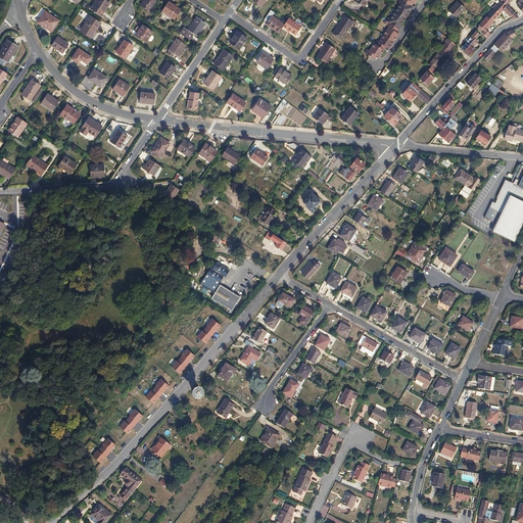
[(100,16),(106,8),(105,7),(107,3),(103,0),(94,0),(95,1),(90,9),(100,16)]
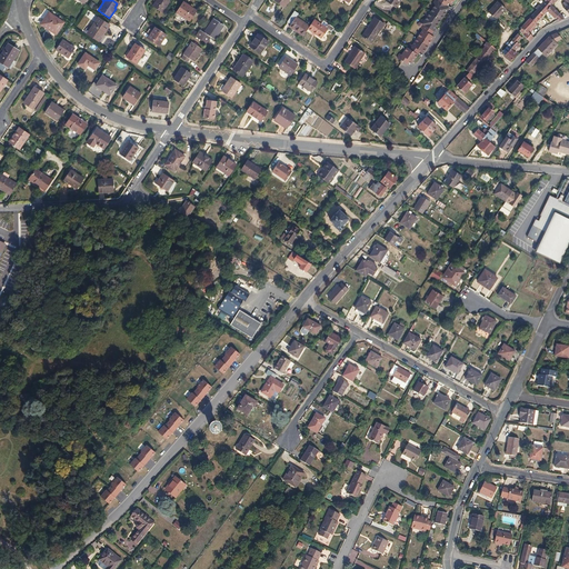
[(161,13),(169,2),(165,0),(156,0),(151,7),(161,13)]
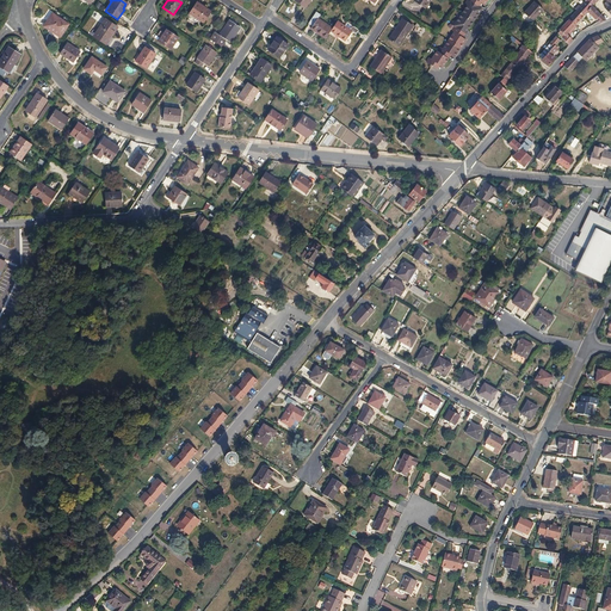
[(475,6),(467,0),(464,4),(466,5),(461,13),(473,22),(479,13),(473,10),(475,6)]
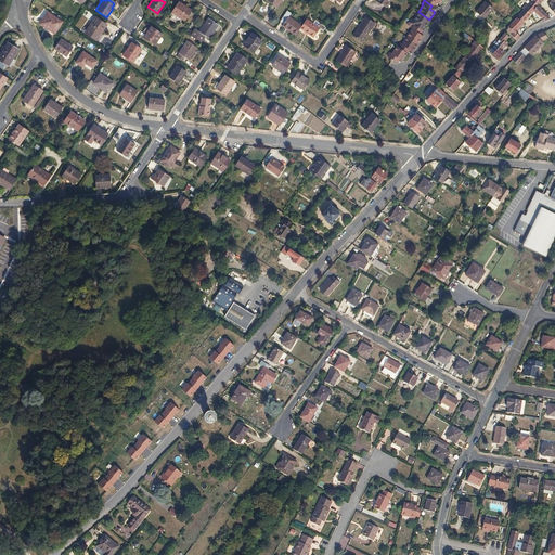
[(523,10),(516,17),(521,23),(528,16),(532,11),(537,5),(531,0),(531,1),(530,0),(526,0),(529,3),(527,7),(525,4),(521,9),(523,10)]
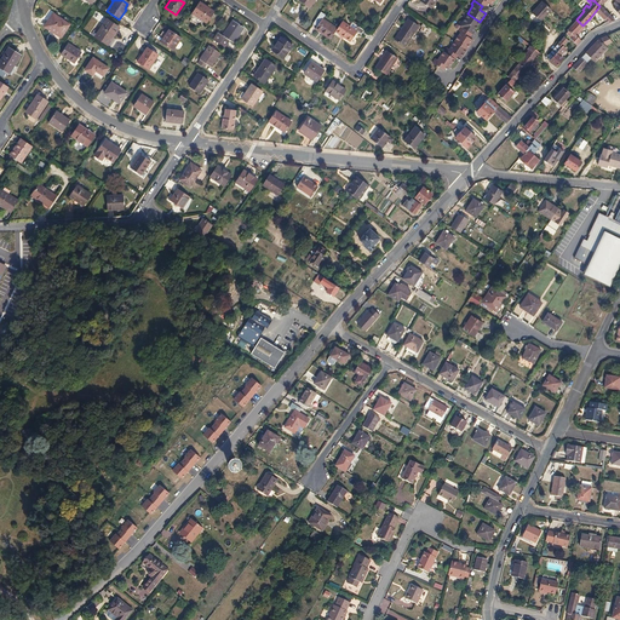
[(550,10),(541,1),(530,13),(540,22),(550,10)]
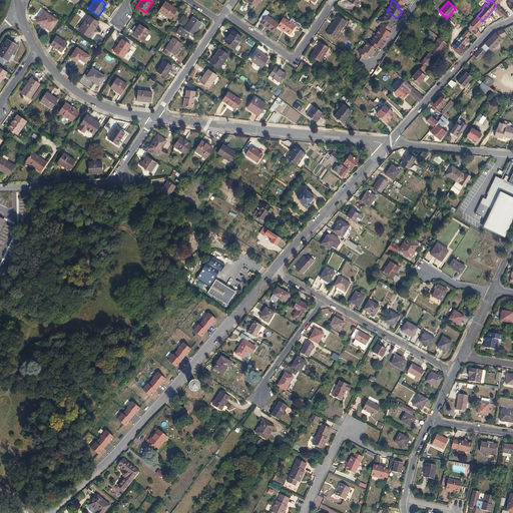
[(169,20),(175,11),(169,7),(170,6),(164,2),(157,11),(169,20)]
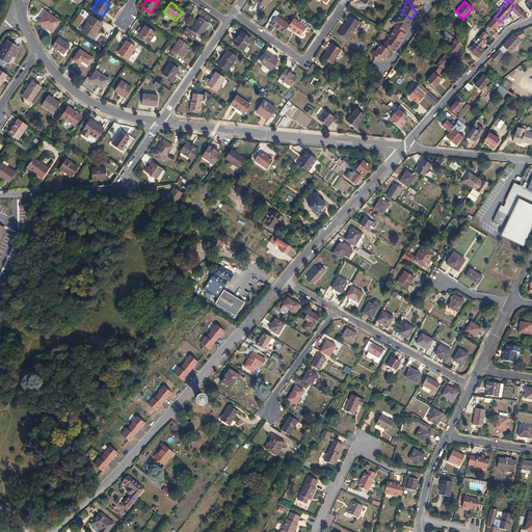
[(514,5),(510,10),(517,18),(519,17),(521,19),(522,20),(527,18),(522,12),(519,8),(514,5)]
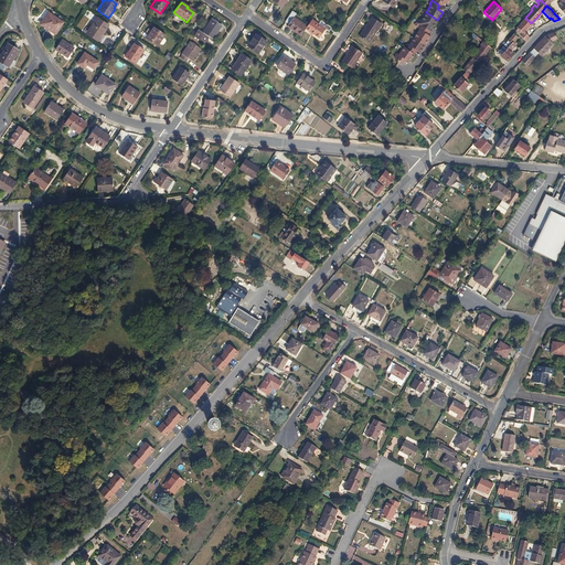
[(300,35),(305,29),(306,27),(292,17),(295,13),(291,11),(284,21),(288,24),(286,27),(300,35)]
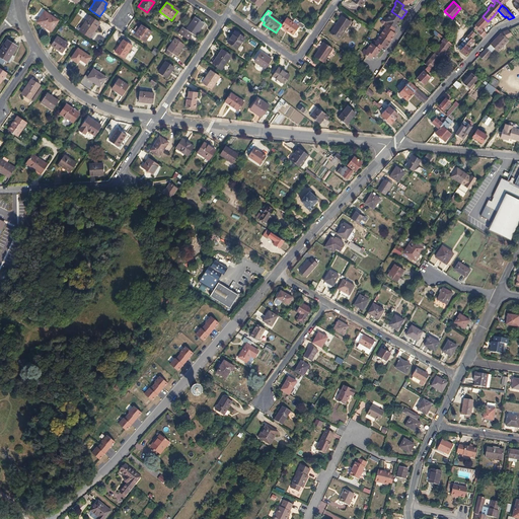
[(401,18),(391,11),(386,18),(384,17),(382,21),(385,22),(389,25),(391,22),(396,26),(401,18)]
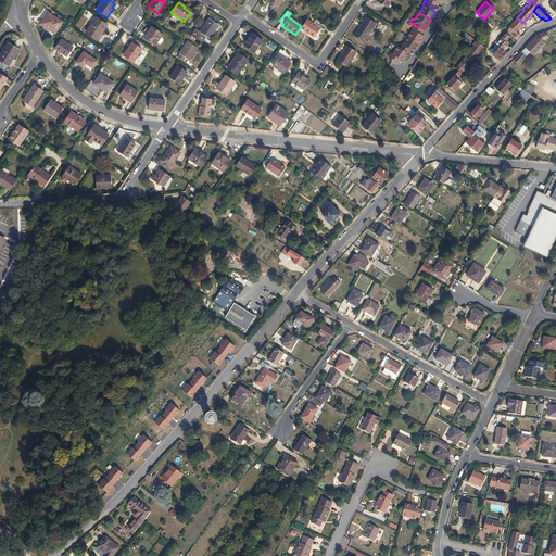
[(62,23),(47,13),(39,25),(43,28),(43,27),(54,34),(62,23)]
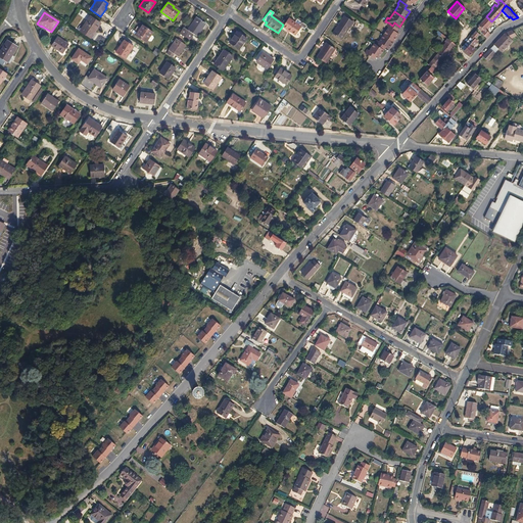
[(92,32),(94,32),(100,24),(90,16),(80,32),(88,38),(92,32)]
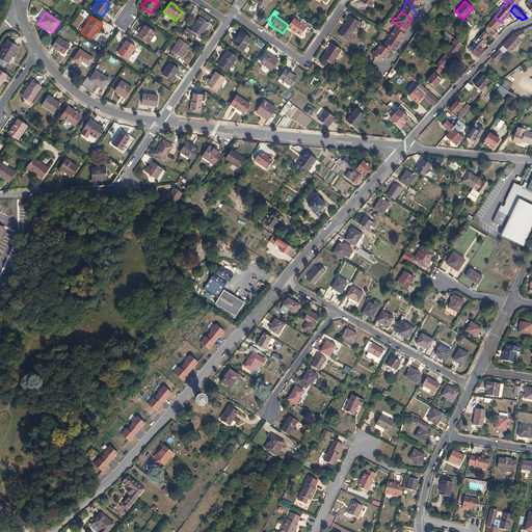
[(346,41),(358,23),(349,17),(341,30),(342,30),(338,35),(346,41)]
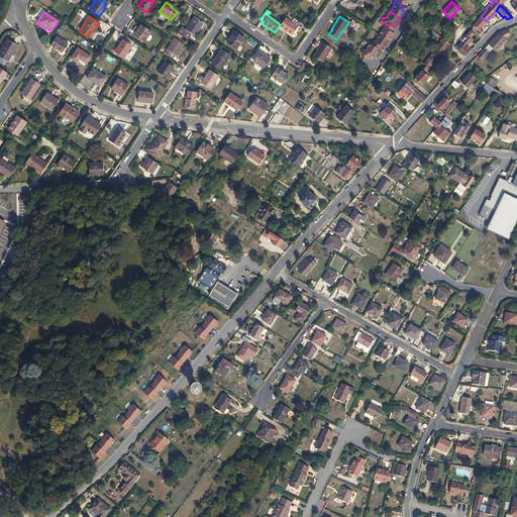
[(486,21),(481,16),(480,17),(481,17),(473,26),(474,26),(472,28),(476,31),(476,33),(481,38),(484,34),(480,28),(482,25),(484,27),(488,23),(486,21)]
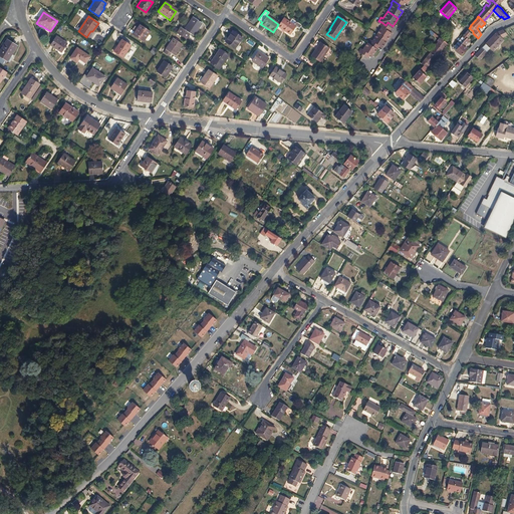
[(176,33),(185,40),(189,34),(193,36),(201,24),(192,17),(184,30),(180,28),(176,33)]
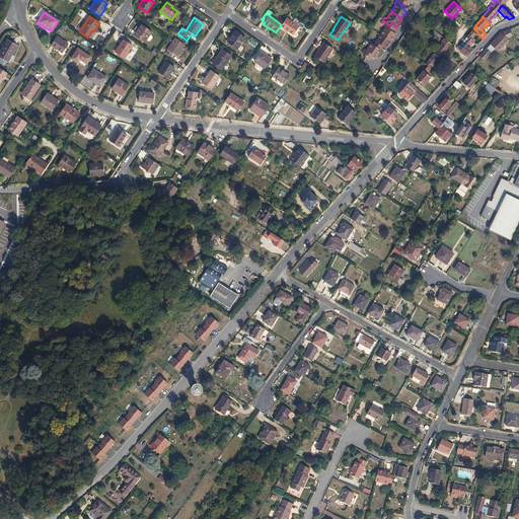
[(298,26),(291,22),(285,18),(281,24),(280,26),(292,34),(298,26)]
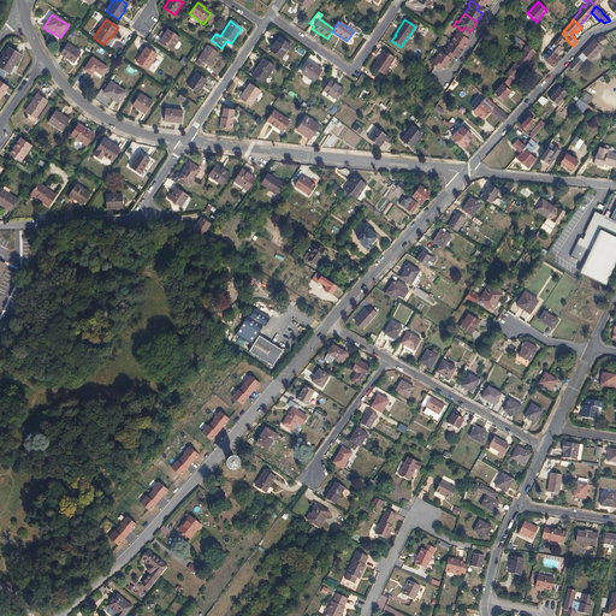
[(345,27),(354,31),(357,35),(360,30),(349,23),(345,27)]
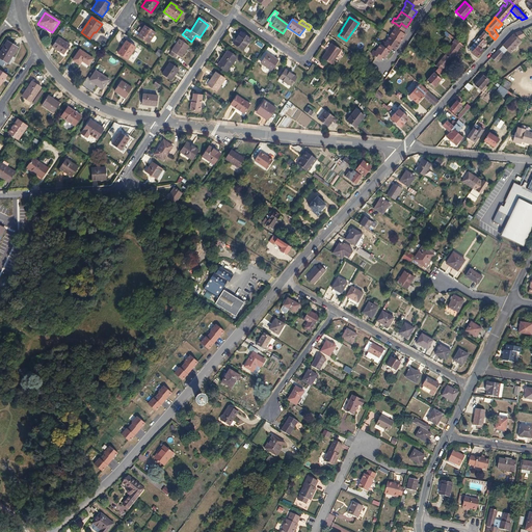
[(371,25),(363,20),(361,23),(363,24),(360,27),(367,32),(371,25)]
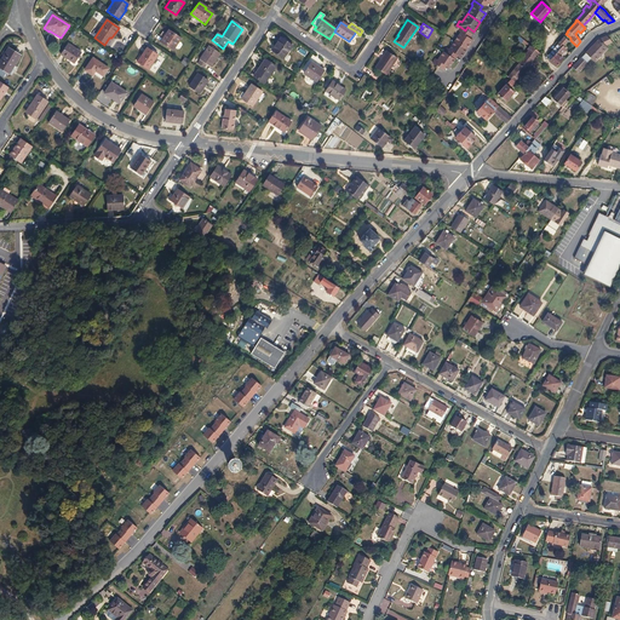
[(454,41),(466,50),(472,41),(469,39),(465,36),(468,33),(465,30),(460,27),(457,32),(459,33),(454,41)]
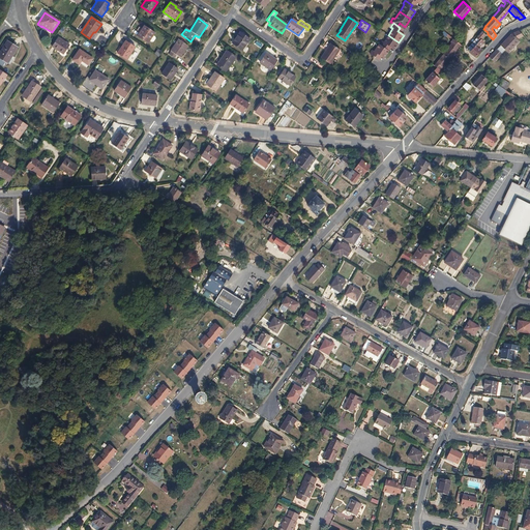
[(154,33),(144,26),(137,36),(147,43),(154,33)]
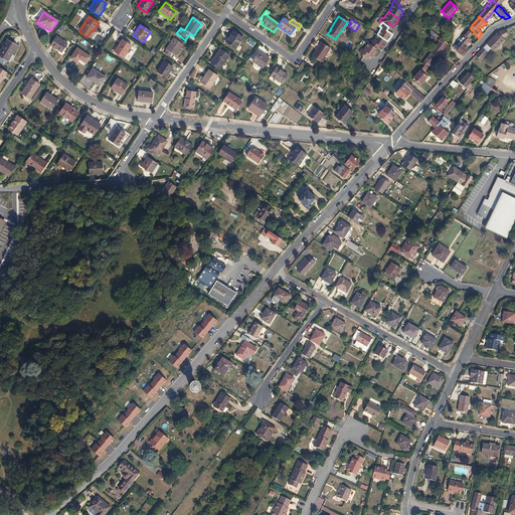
[(503,30),(497,33),(502,38),(508,35),(503,30)]
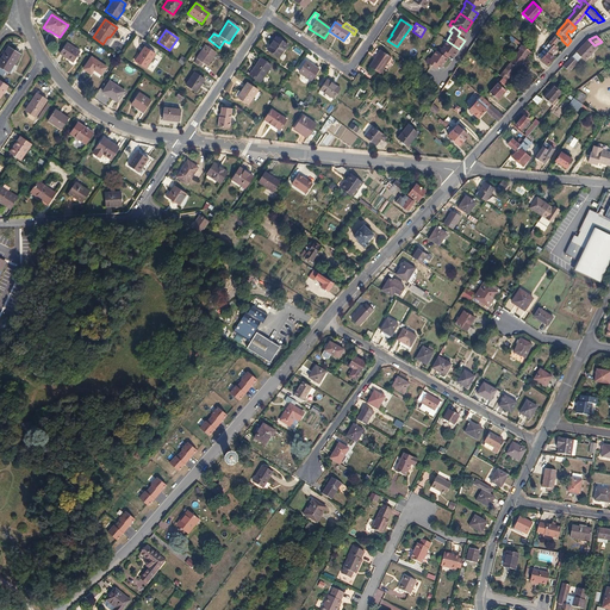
[(287,45),(275,37),(271,44),(272,45),(267,51),(278,58),(287,45)]
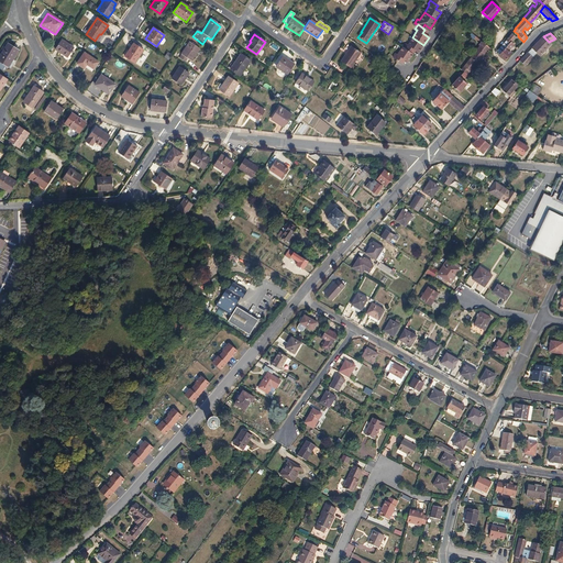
[(511,34),(505,42),(508,44),(510,42),(512,44),(514,43),(516,42),(514,40),(516,37),(511,34)]
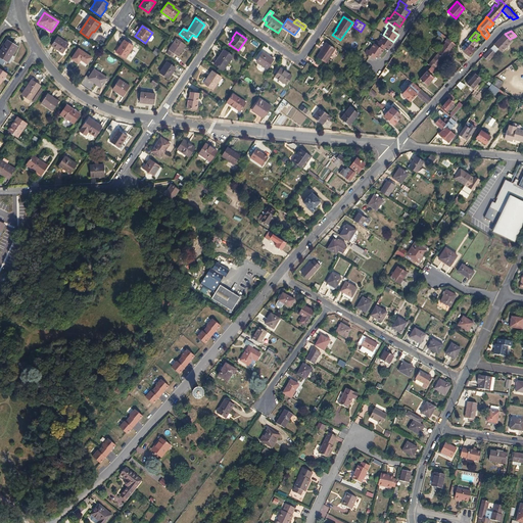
[(437,54),(442,58),(449,50),(452,46),(454,48),(456,46),(447,39),(441,34),(440,36),(445,40),(444,42),(445,43),(438,52),(436,51),(435,52),(437,54)]
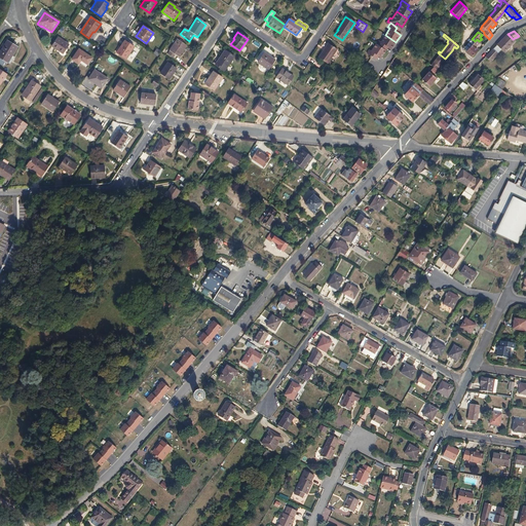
[(496,45),(500,50),(503,52),(515,41),(513,39),(508,34),(496,45)]
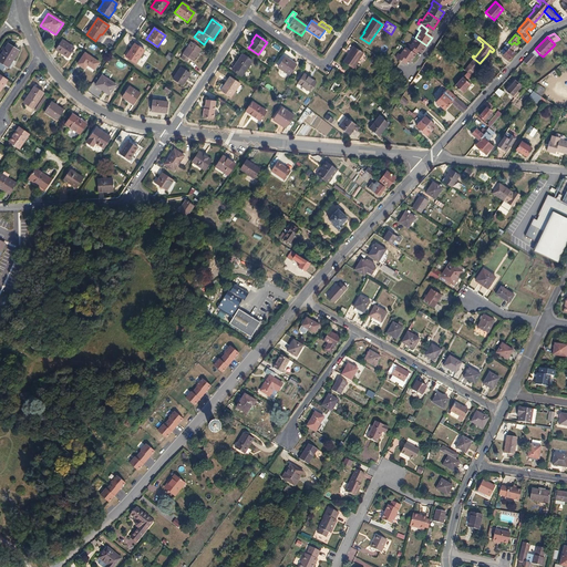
[(405,48),(412,53),(415,50),(418,51),(421,53),(426,45),(415,38),(410,45),(408,44),(405,48)]
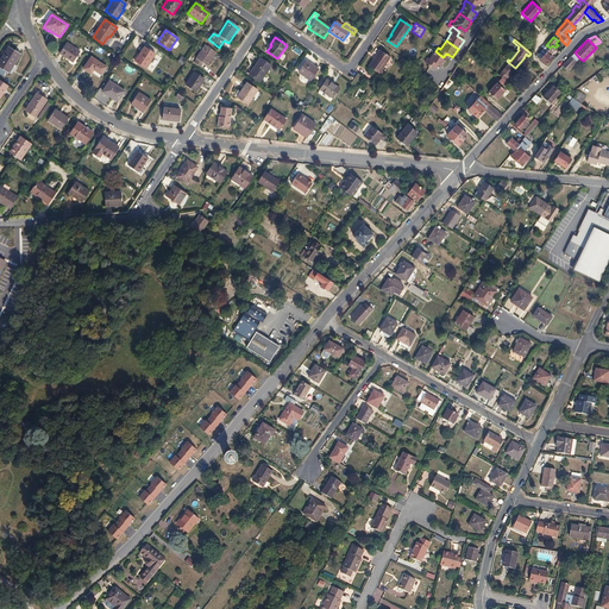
[(80,52),(67,44),(58,55),(73,63),(80,52)]
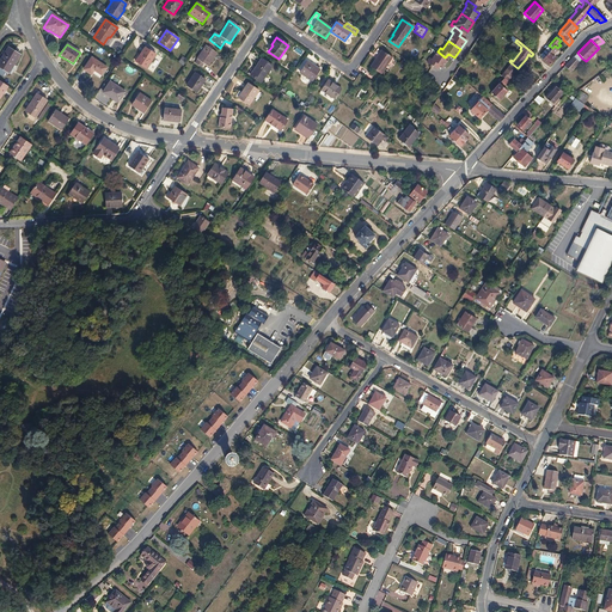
[(552,48),(549,46),(540,55),(542,60),(549,53),(552,48)]
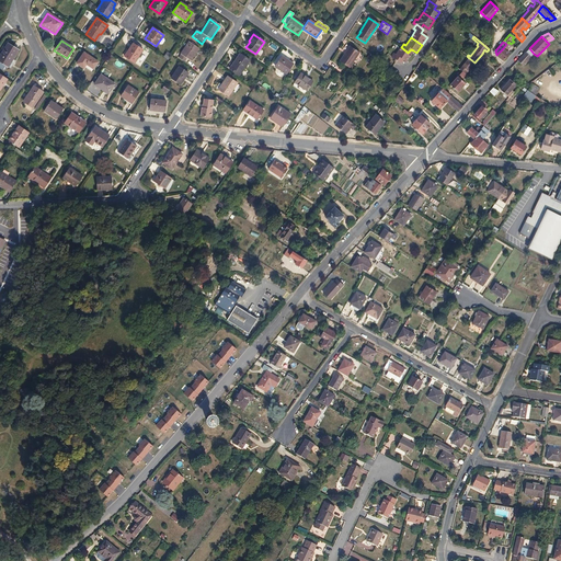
[(503,48),(507,53),(507,52),(506,50),(512,45),(511,44),(508,42),(506,44),(503,48)]
